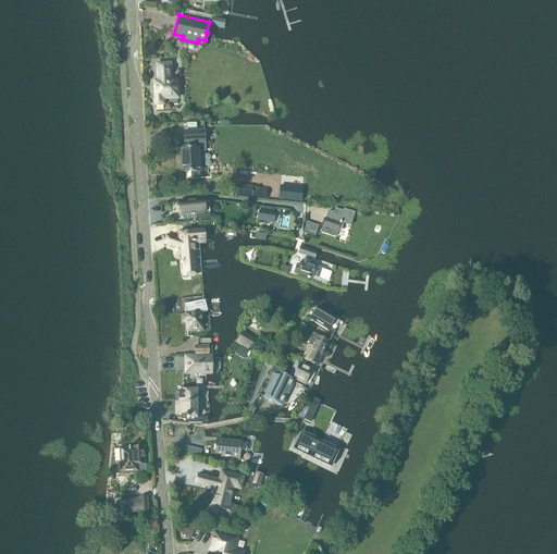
[(170,78),(169,61),(158,62),(159,78),(155,78),(157,107),(177,107),(176,77),(170,78)]
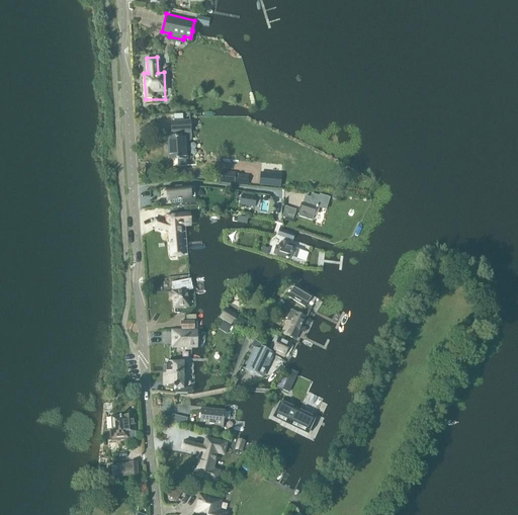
[(185,163),(185,157),(187,157),(185,140),(191,137),(190,118),(172,119),(173,135),(167,136),(169,158),(178,157),(178,163),(185,163)]
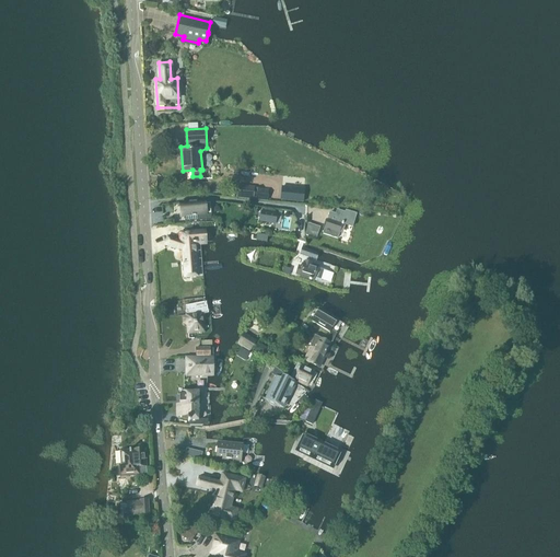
[(268,198),(269,186),(255,185),(255,184),(237,182),(236,195),(268,198)]
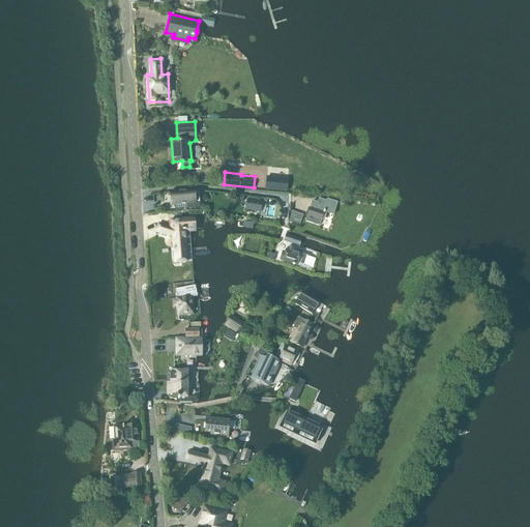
[(284,175),(263,172),(261,184),(282,186),(284,175)]
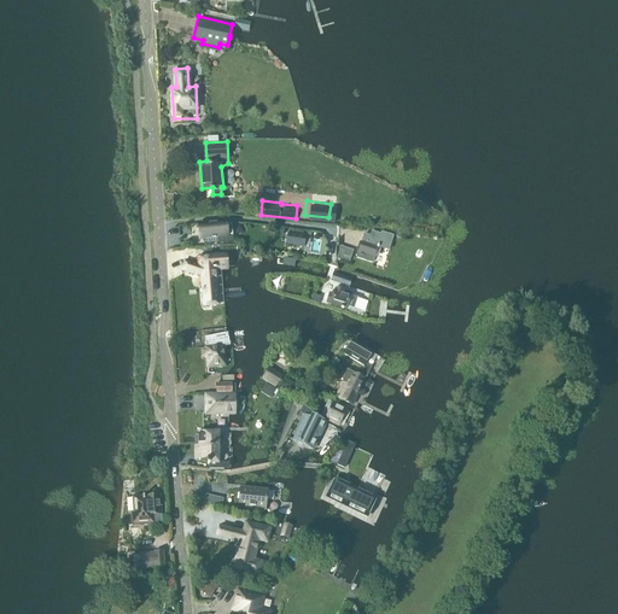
[(226,220),(198,222),(199,237),(203,237),(204,243),(232,240),(234,222),(226,221),(226,220)]
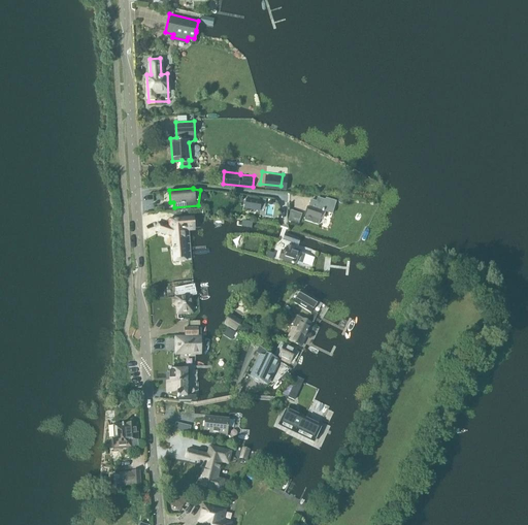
[(324,198),(317,196),(316,199),(310,198),(303,218),(317,222),(322,208),(330,210),(334,199),(325,196),(324,198)]
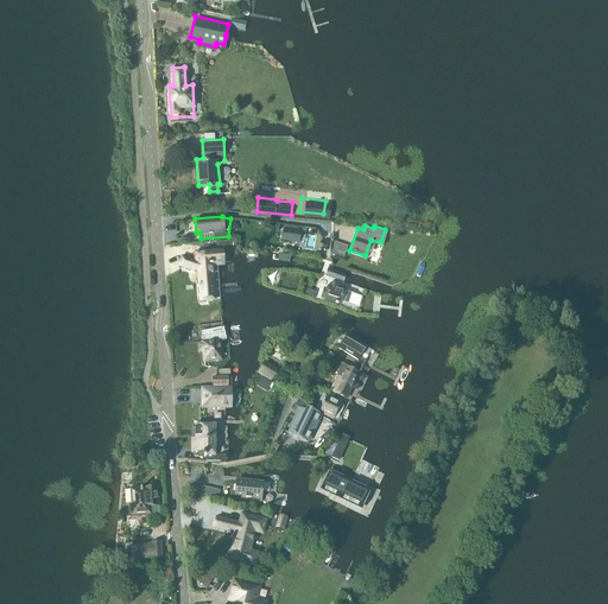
[(299,229),(284,227),(283,236),(298,239),(299,229)]
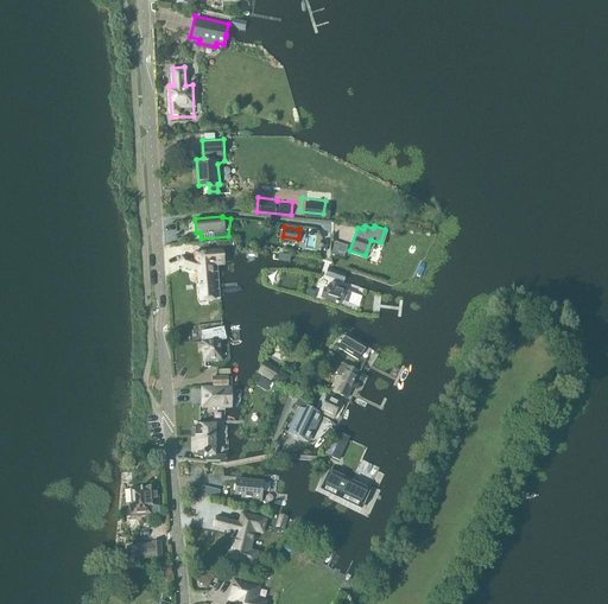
[(214,260),(213,252),(222,252),(222,243),(202,245),(202,250),(194,250),(195,259),(182,254),(179,261),(198,269),(200,298),(211,297),(210,277),(209,260),(214,260)]
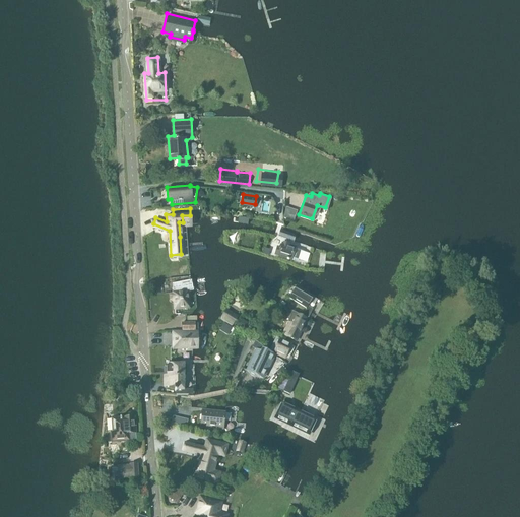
[(276,245),(274,251),(286,255),(286,256),(288,256),(289,256),(291,256),(300,258),(303,247),(296,245),(287,243),(288,241),(283,239),(281,246),(276,245)]
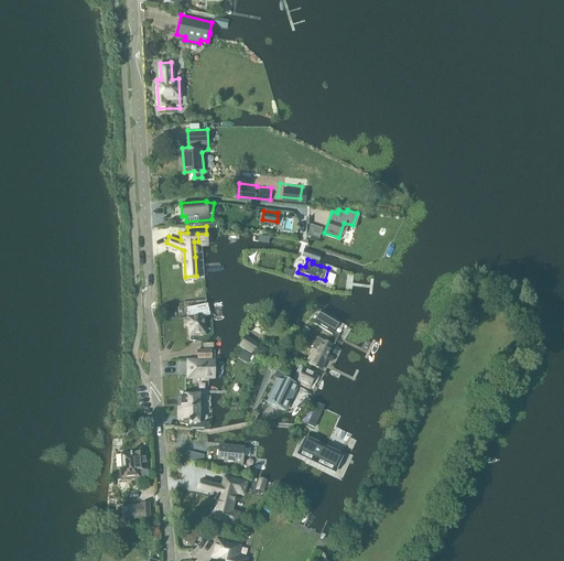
[(187,317),(185,320),(185,323),(188,325),(190,332),(205,331),(204,314),(209,313),(207,301),(186,305),(187,315),(187,317)]
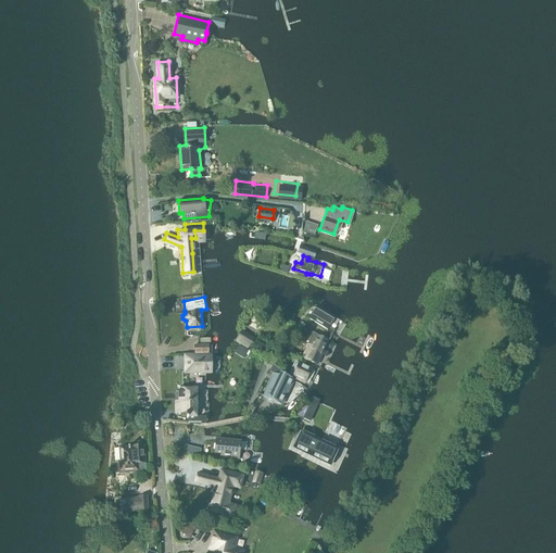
[(328,337),(333,328),(330,326),(329,324),(335,314),(316,304),(310,314),(315,317),(314,319),(326,326),(327,328),(324,334),(328,337)]
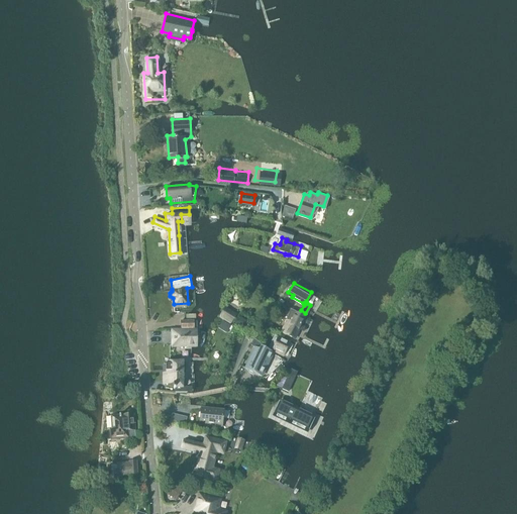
[(264,293),(272,297),(274,291),(266,287),(264,293)]
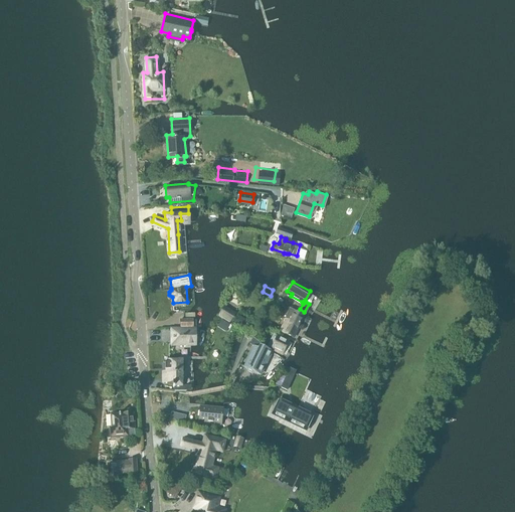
[(229,318),(233,311),(223,305),(219,312),(229,318)]
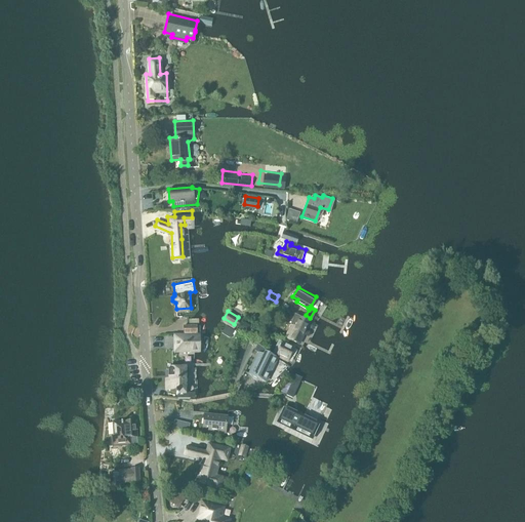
[(287,331),(286,333),(287,334),(287,336),(289,336),(295,339),(299,340),(310,319),(299,314),(296,313),(291,322),(287,331)]
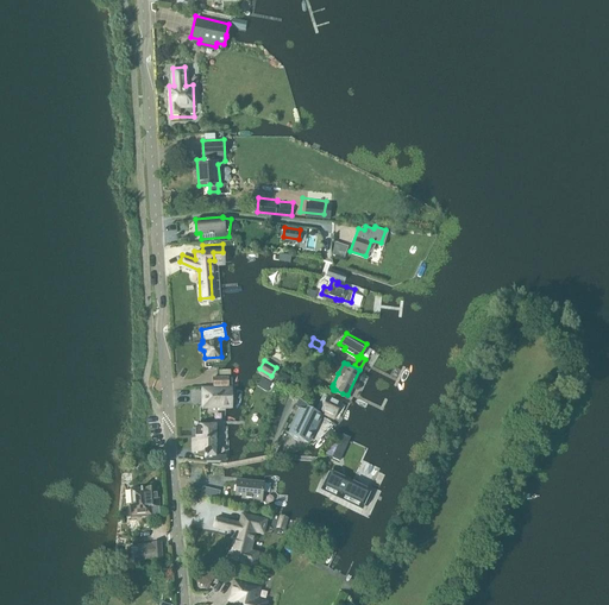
[(282,371),(277,379),(286,385),(292,376),(282,371)]
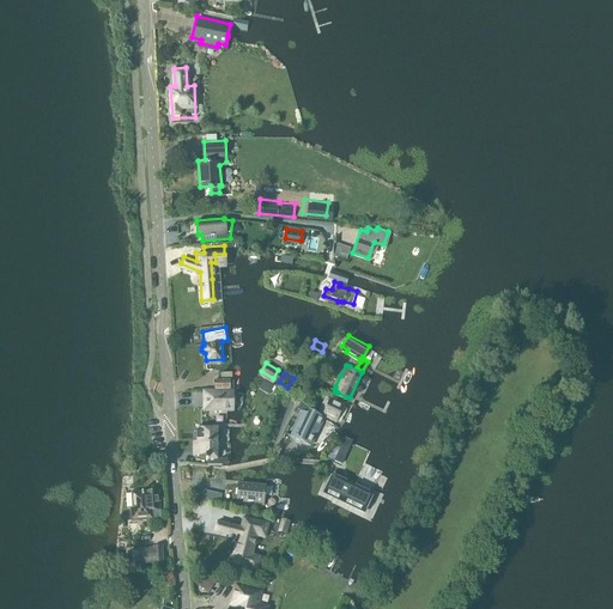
[(272,383),(263,378),(259,387),(267,391),(269,391),(274,384),(272,383)]
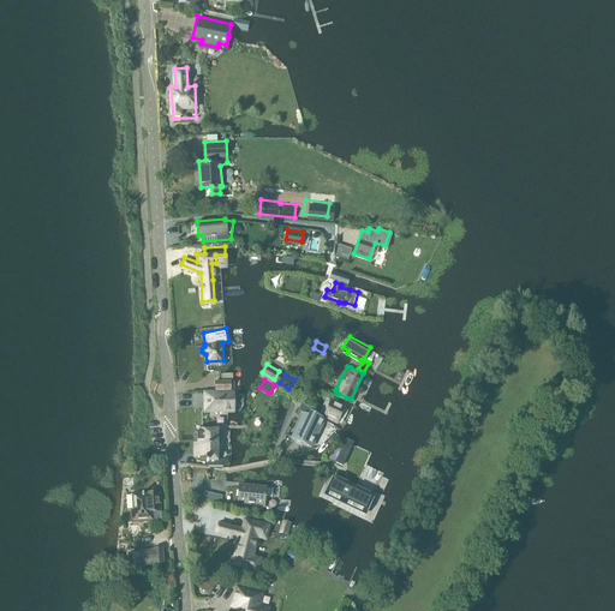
[(233,405),(232,389),(204,390),(204,403),(213,403),(213,409),(224,408),(224,405),(233,405)]
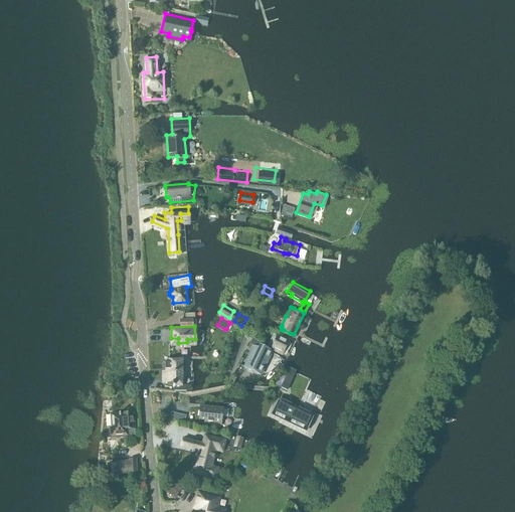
[(282,352),(288,339),(278,335),(278,334),(273,331),(268,344),(273,346),(272,348),(282,352)]
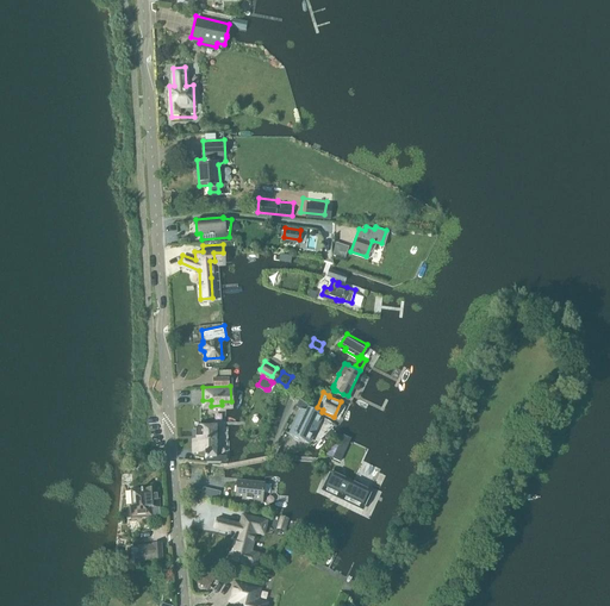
[(297,418),(290,432),(304,438),(309,441),(310,442),(310,441),(316,428),(319,419),(322,414),(309,407),(310,404),(299,397),(296,405),(302,407),(297,418)]
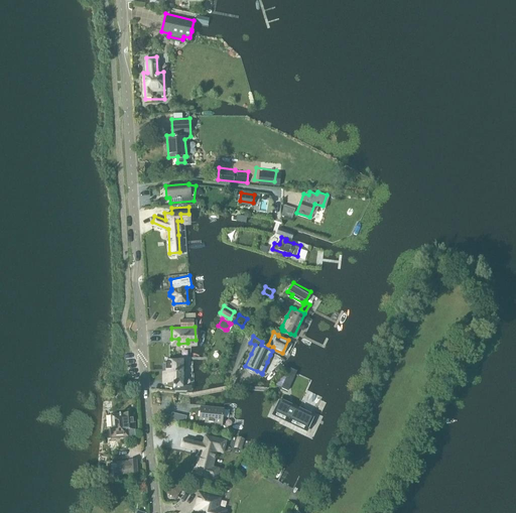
[(172,386),(174,386),(174,390),(186,389),(186,384),(181,384),(181,360),(166,360),(166,370),(163,370),(163,377),(166,377),(165,382),(172,382),(172,386)]
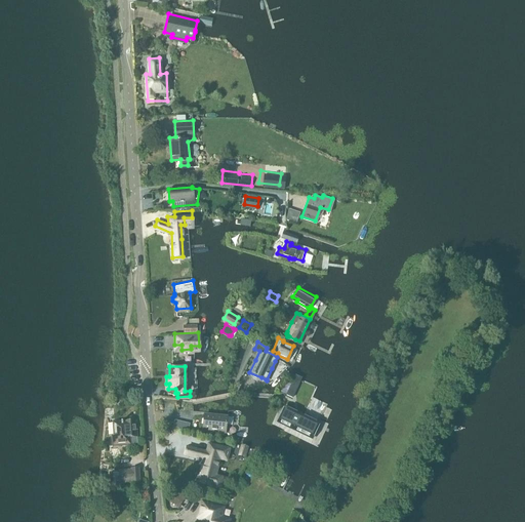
[(286,393),(292,396),(301,375),(295,372),(286,393)]
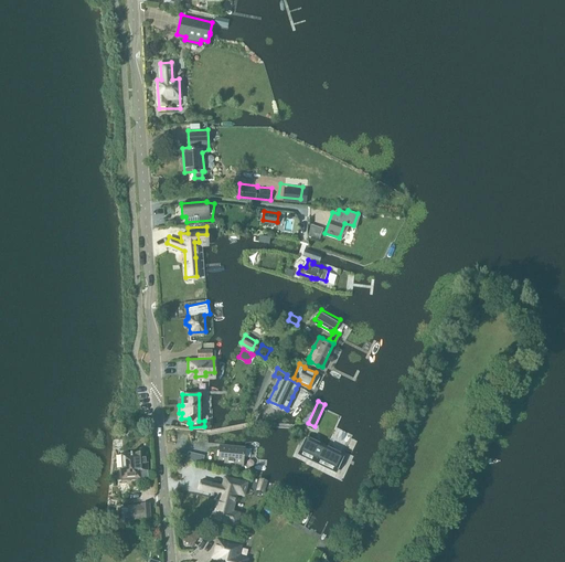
[(208,441),(209,433),(194,431),(193,439),(208,441)]
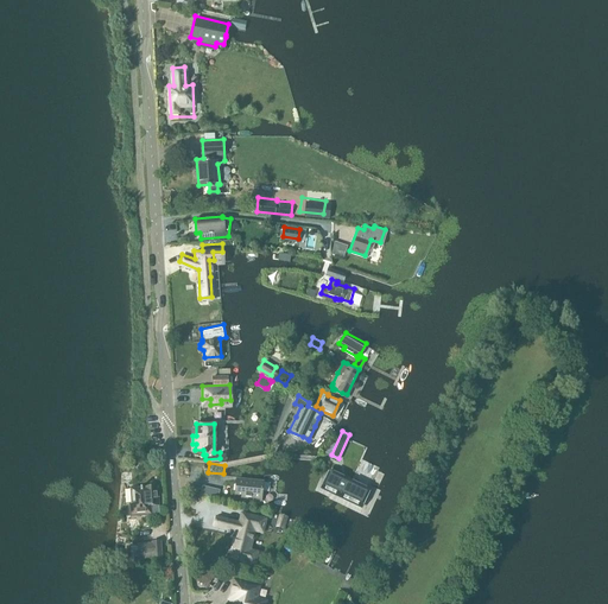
[(331,471),(327,469),(320,483),(362,502),(368,488),(365,485),(363,484),(359,482),(356,482),(337,474),(337,472),(334,471),(331,471)]
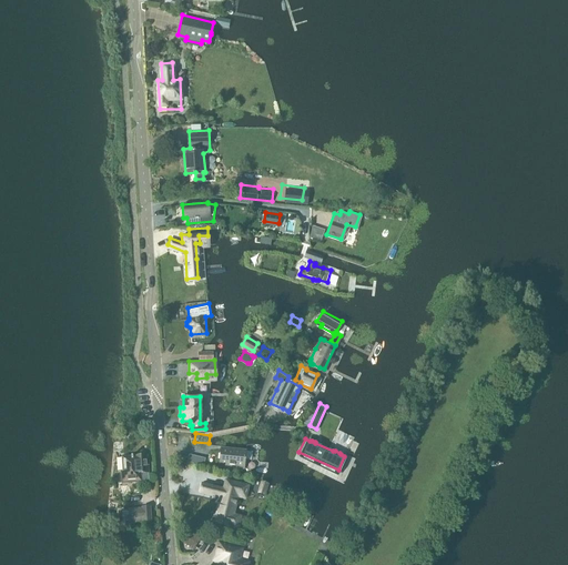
[(244,465),(245,449),(221,446),(220,463),(244,465)]
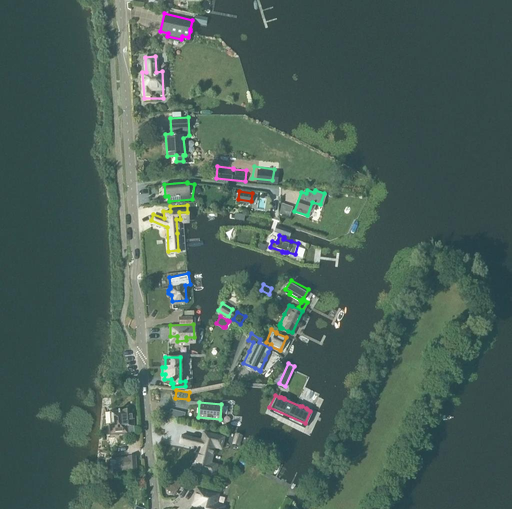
[(110,430),(124,429),(123,424),(134,423),(133,408),(113,410),(114,421),(109,422),(110,430)]
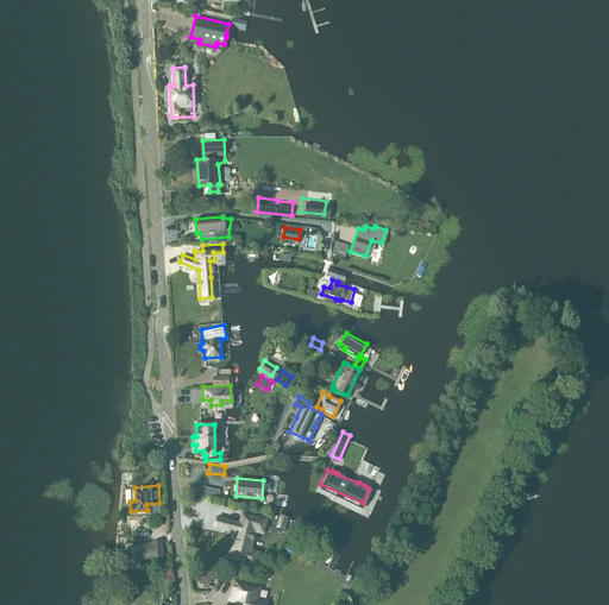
[(263,530),(267,517),(243,512),(240,521),(218,516),(215,524),(236,529),(234,534),(238,534),(232,558),(256,562),(258,550),(251,549),(256,529),(263,530)]
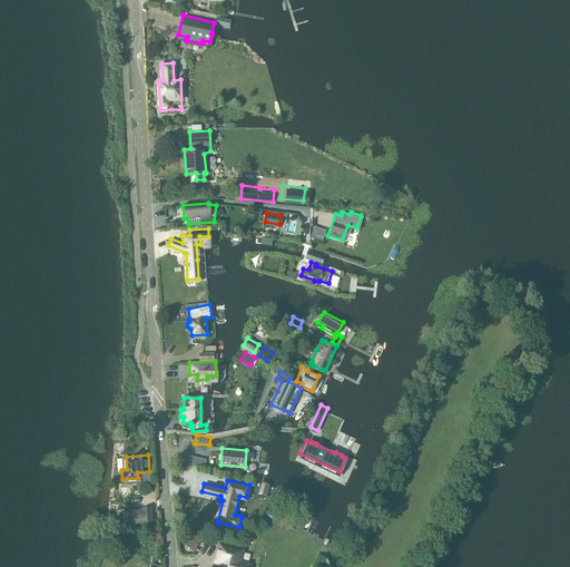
[(267,495),(271,482),(262,480),(258,492),(267,495)]
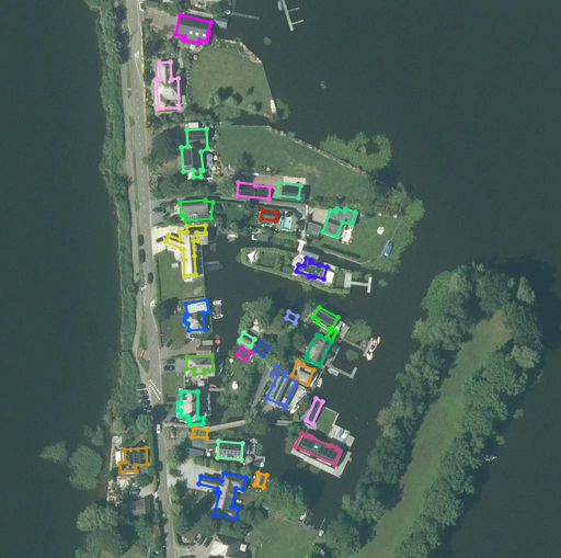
[(149,512),(148,498),(140,499),(140,500),(127,501),(128,511),(132,511),(132,510),(141,510),(141,513),(149,512)]
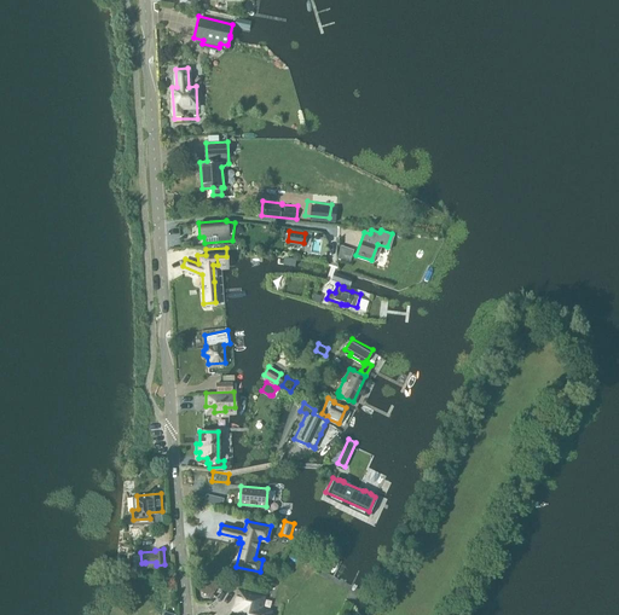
[(279,579),(291,569),(284,560),(272,569),(279,579)]
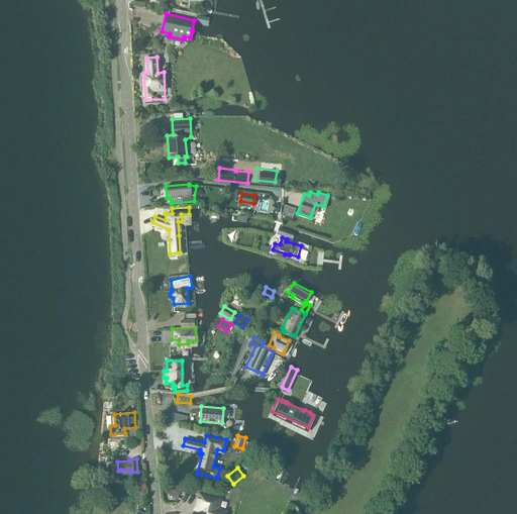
[(172,481),(165,490),(177,499),(184,489),(172,481)]
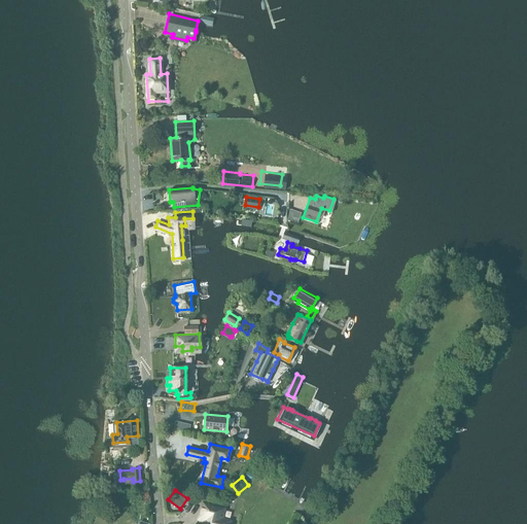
[(227,523),(230,519),(221,517),(223,507),(207,502),(205,511),(201,510),(199,518),(207,520),(206,523),(227,523)]
